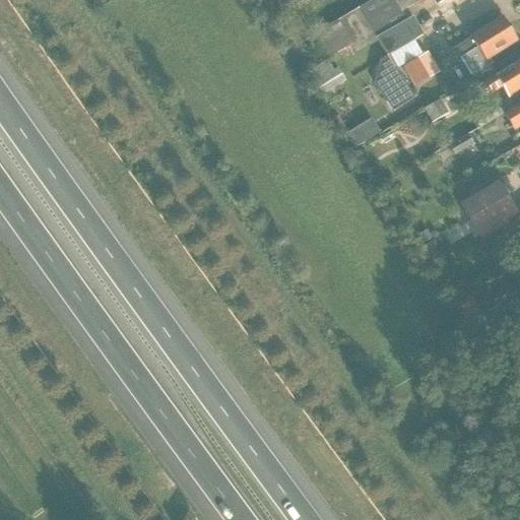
[(374,0),(314,38),(327,59),(351,45),(354,50),(377,37),(389,56),(424,36),(412,16),(407,19),(402,11),(418,1),(420,4),(426,0),(432,0),(435,5),(442,0),(374,0)]
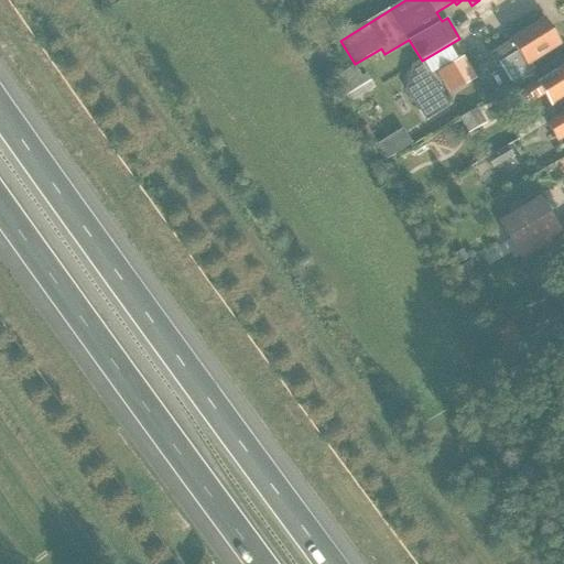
[(560,44),(544,20),(489,54),(492,60),(497,57),(513,83),(535,69),(531,63),(560,44)]
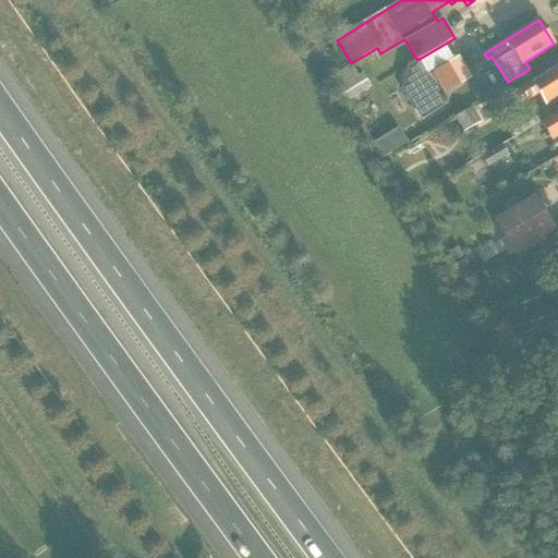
[(448,94),(461,85),(444,58),(435,63),(438,67),(433,70),(448,94)]
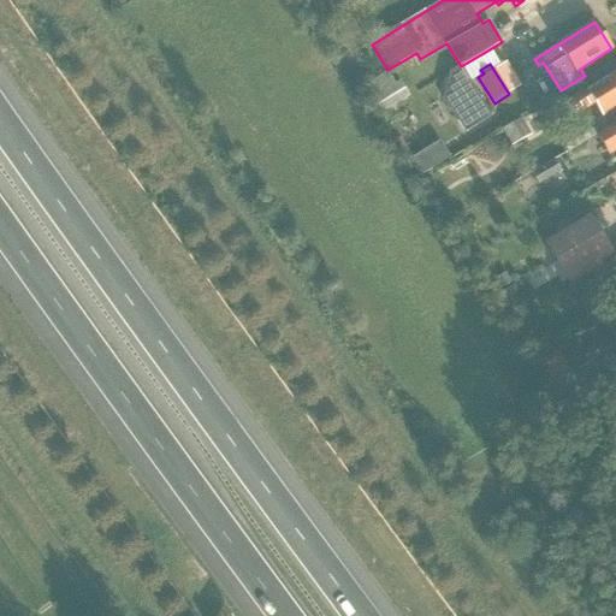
[(492,117),(461,66),(450,72),(444,94),(467,132),(492,117)]
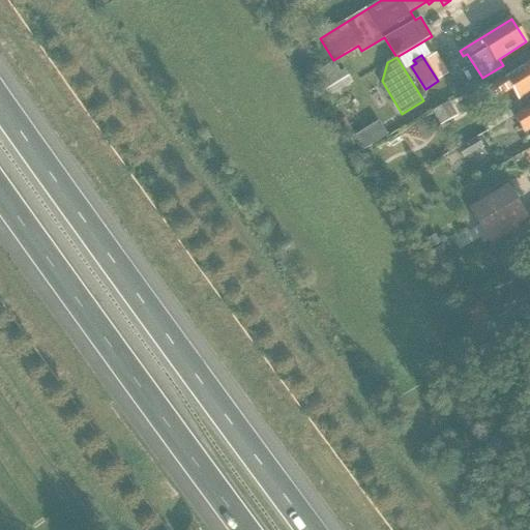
[(352,83),(344,69),(340,72),(333,61),(311,75),(325,98),(352,83)]
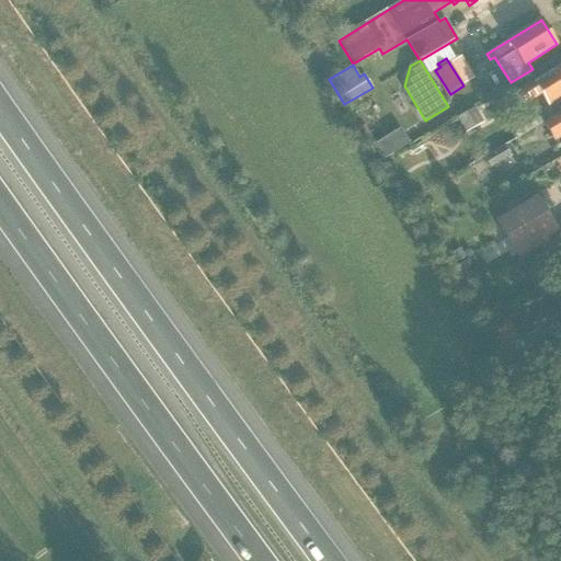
[(560,65),(519,91),(527,103),(542,93),(550,105),(560,98),(560,65)]
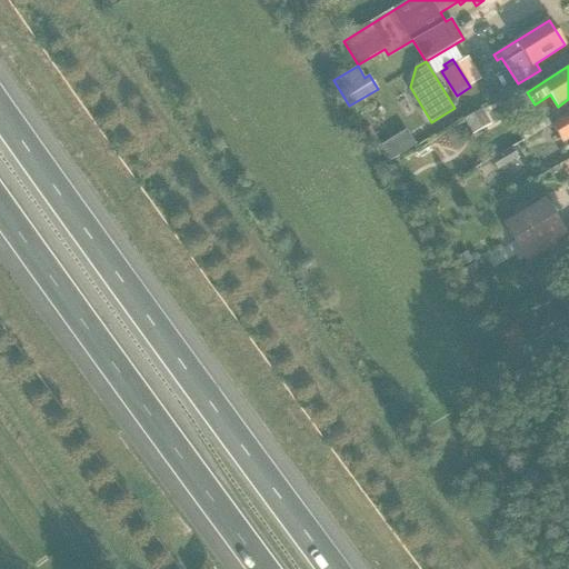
[(547,108),(516,127),(525,140),(556,121),(547,108)]
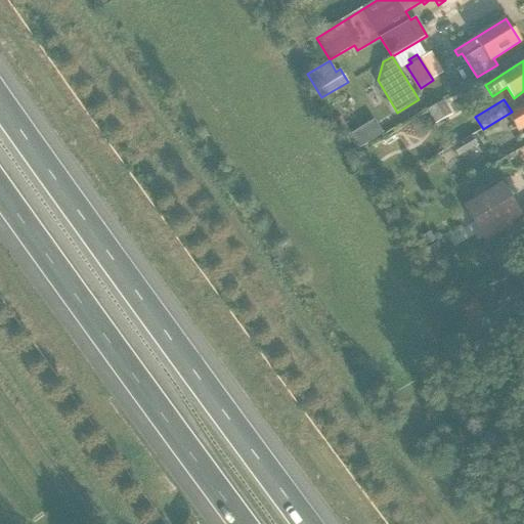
[(523,107),(509,118),(516,129),(523,123),(523,107)]
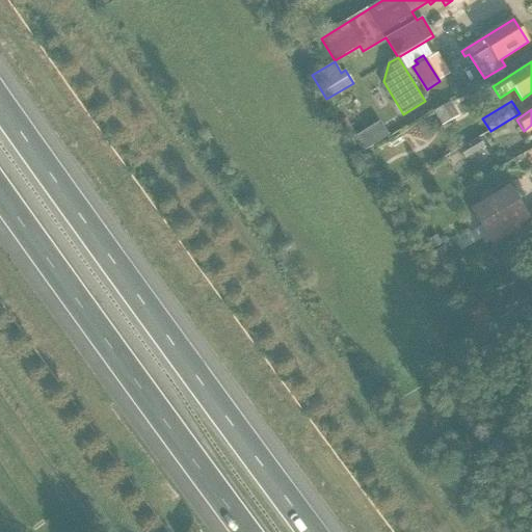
[(366,132),(353,139),(363,154),(374,145),(366,132)]
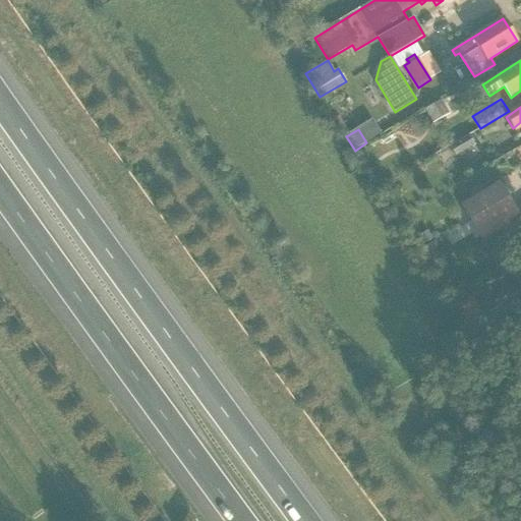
[(500,181),(461,205),(482,239),(509,224),(506,219),(517,212),(500,181)]
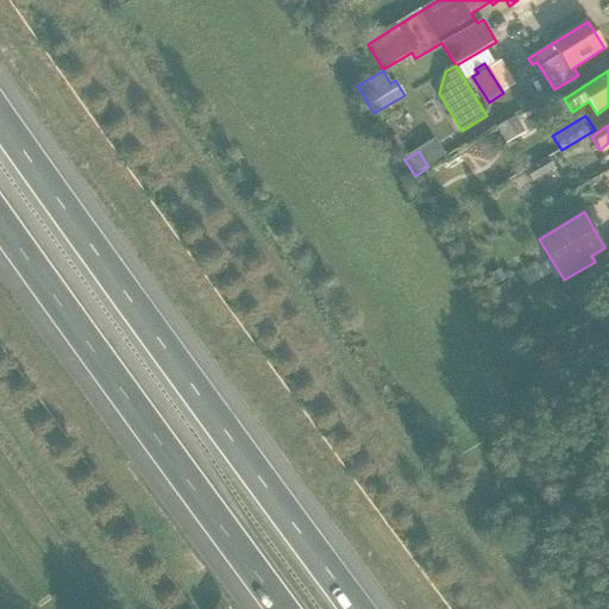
[(500,270),(491,275),(497,284),(506,280),(500,270)]
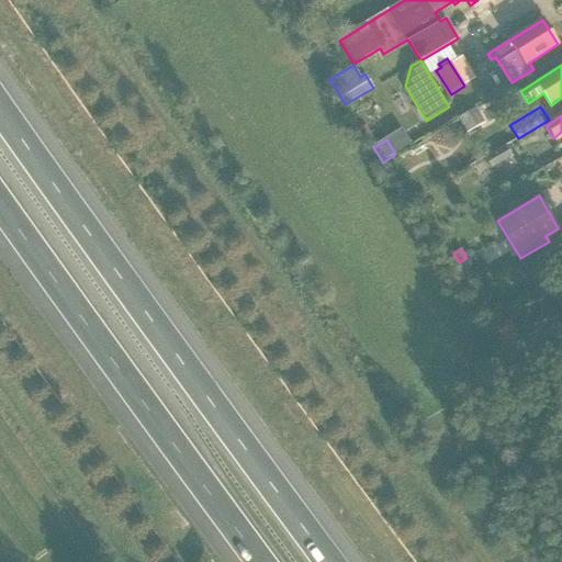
[(464,262),(452,270),(460,282),(472,274),(464,262)]
